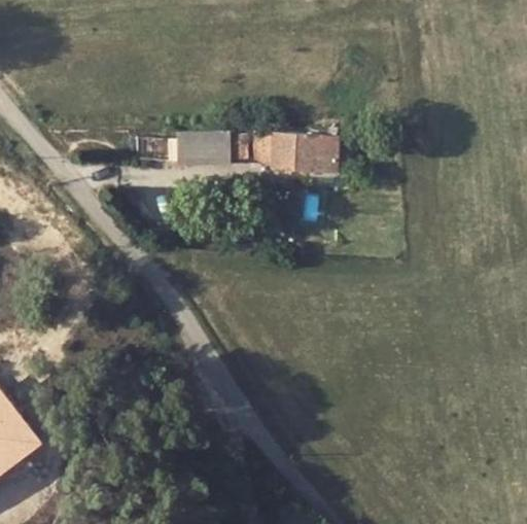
[(172,126),(172,160),(210,161),(212,126),(172,126)]
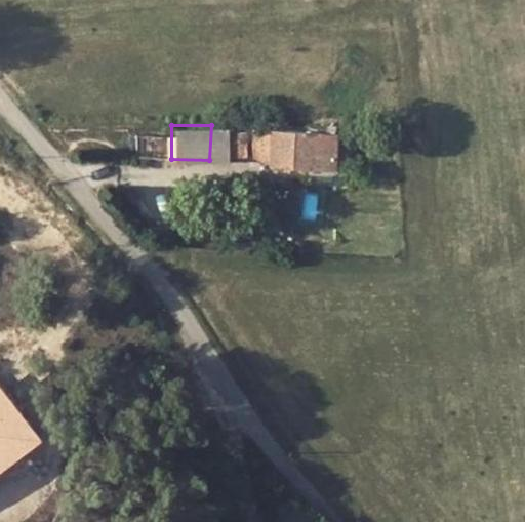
[(230,159),(230,125),(211,125),(209,160),(230,160),(230,159)]
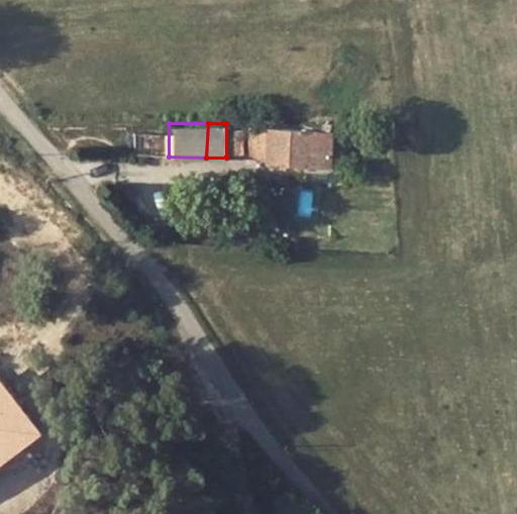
[(226,123),(226,157),(246,157),(247,124),(226,123)]
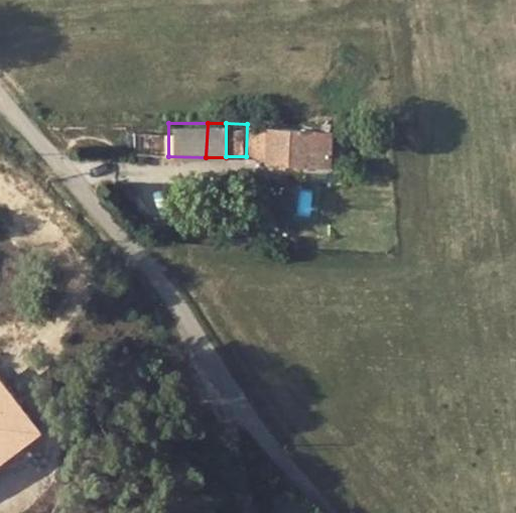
[(269,160),(270,129),(253,128),(253,156),(269,160)]
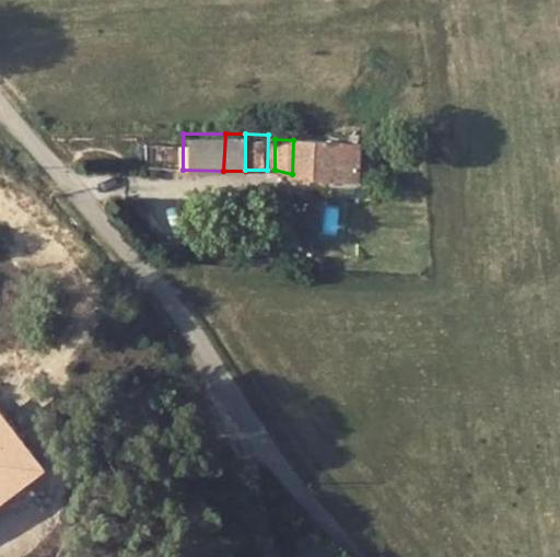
[(293,140),(292,174),(292,178),(361,183),(363,143),(293,140)]
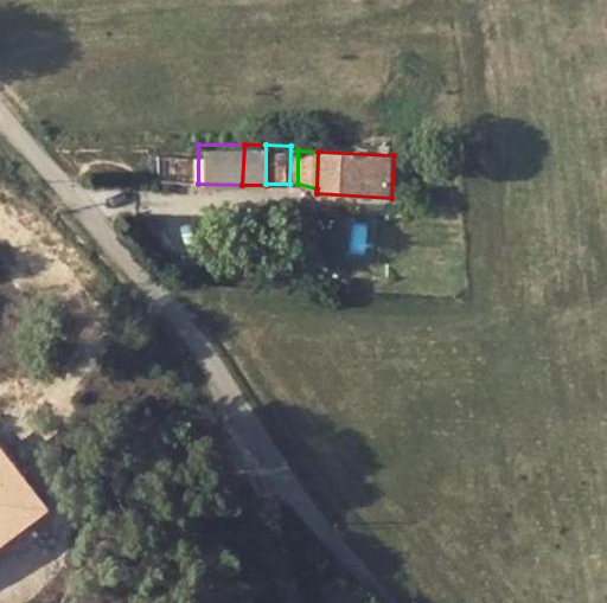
[(21,511),(38,498),(0,447),(0,547),(32,524),(21,511)]
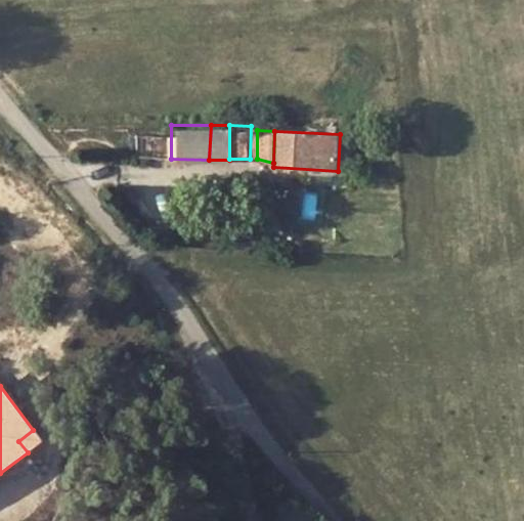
[(18,441),(28,452),(43,441),(33,430),(18,441)]
